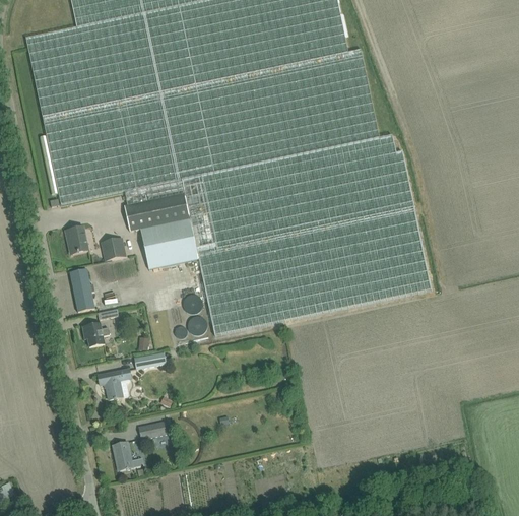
[(432,287),(402,152),(396,153),(393,142),(381,145),(360,48),(347,50),(336,0),(70,0),(76,25),(24,36),(60,203),(124,189),(126,204),(123,204),(129,230),(139,227),(148,268),(198,257),(214,333),(432,287)]
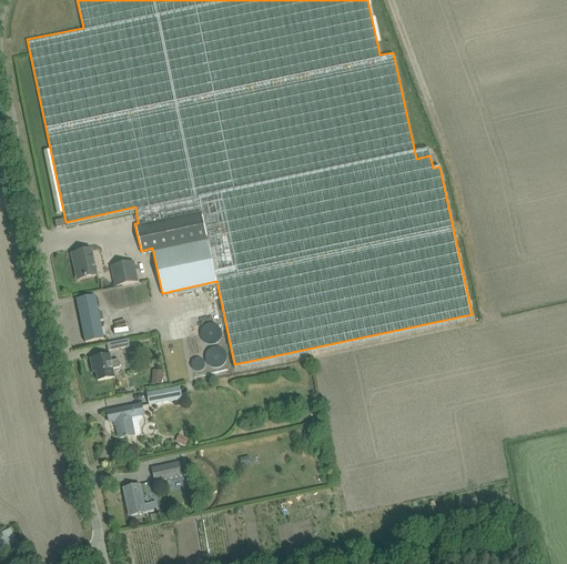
[(78,275),(95,272),(90,247),(70,250),(72,258),(74,257),(78,275)]
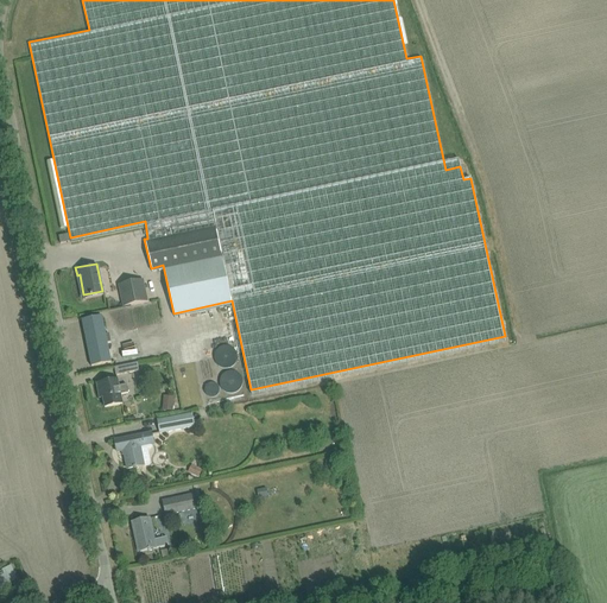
[(130,302),(146,298),(141,275),(125,279),(130,302)]
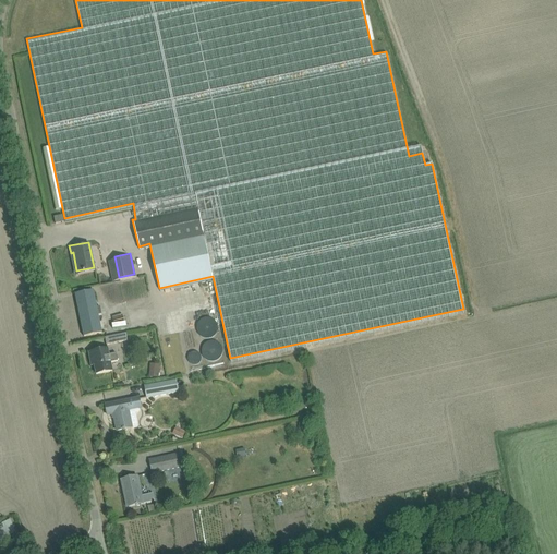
[(95,298),(101,297),(99,285),(74,290),(83,333),(103,329),(98,313),(101,312),(99,303),(97,304),(95,298)]
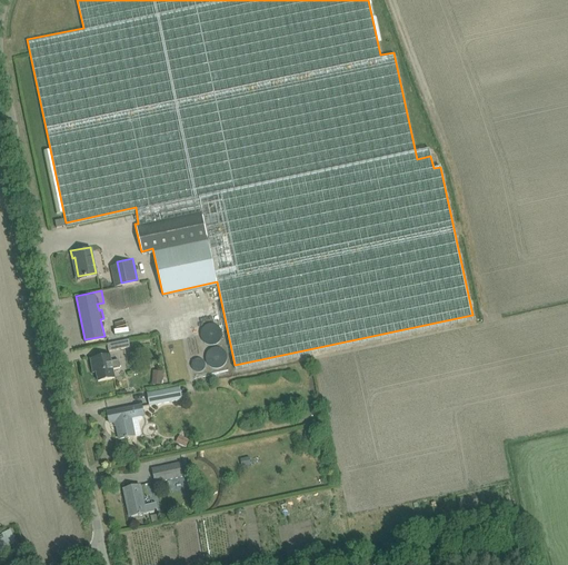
[(223,335),(217,321),(201,329),(209,343),(223,335)]
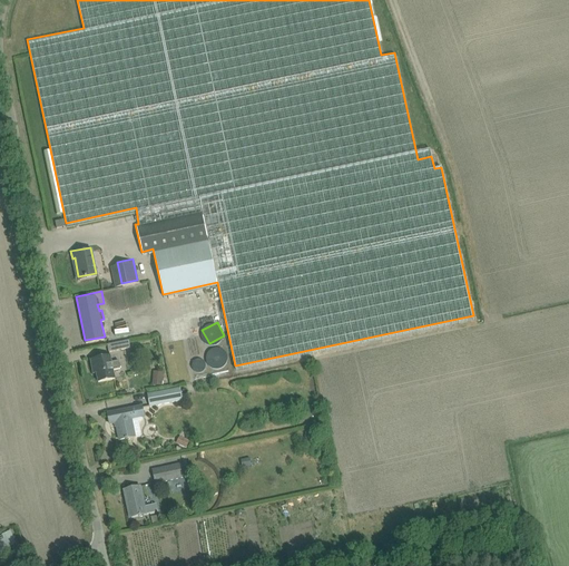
[(129,344),(128,337),(106,341),(108,349),(129,344)]
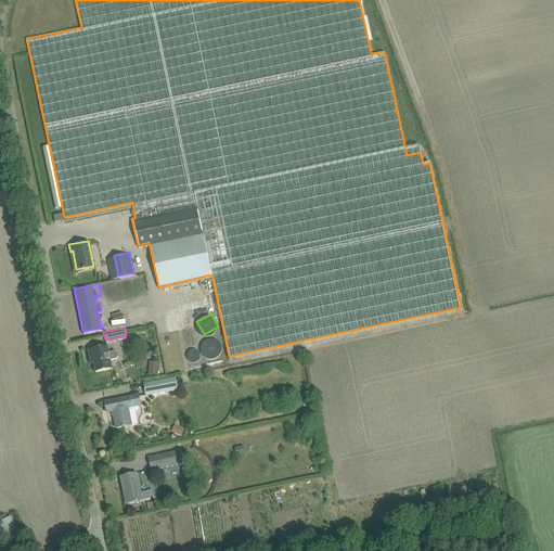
[(204,354),(222,351),(220,337),(203,340),(204,354)]
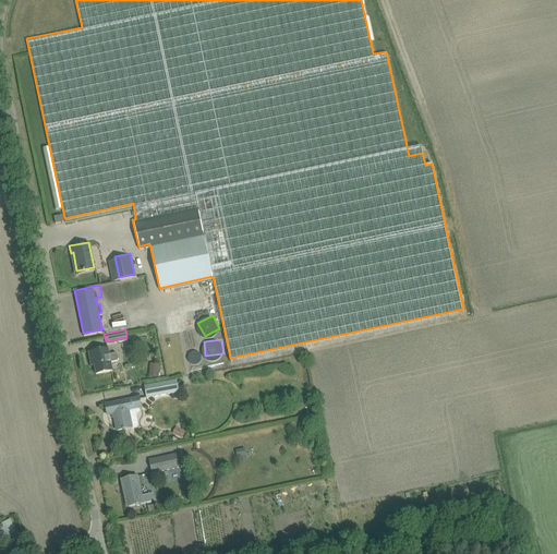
[(95,371),(111,368),(109,359),(117,358),(116,349),(108,351),(107,345),(87,349),(89,358),(93,357),(95,371)]
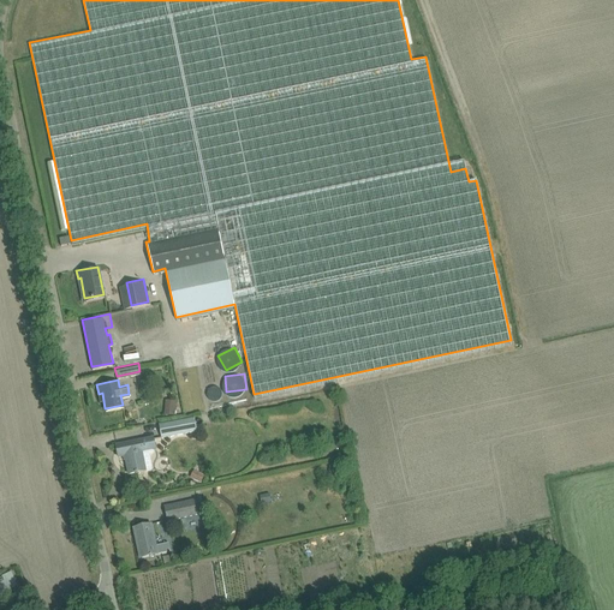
[(224,396),(221,384),(210,387),(213,398),(224,396)]
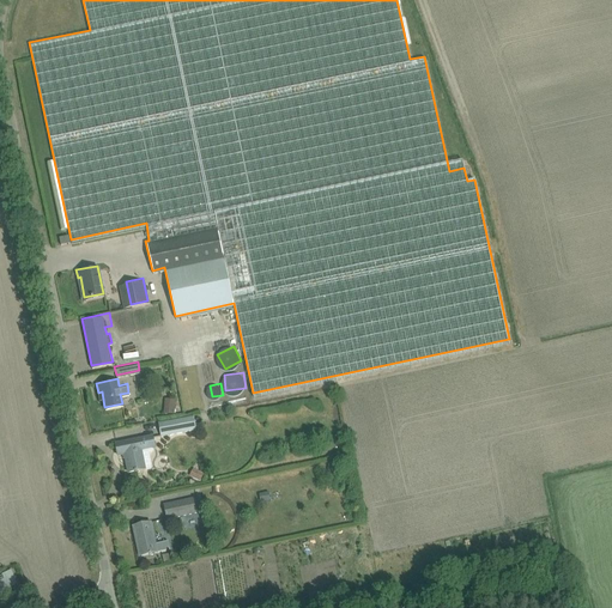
[(167,413),(177,413),(179,397),(168,397),(167,413)]
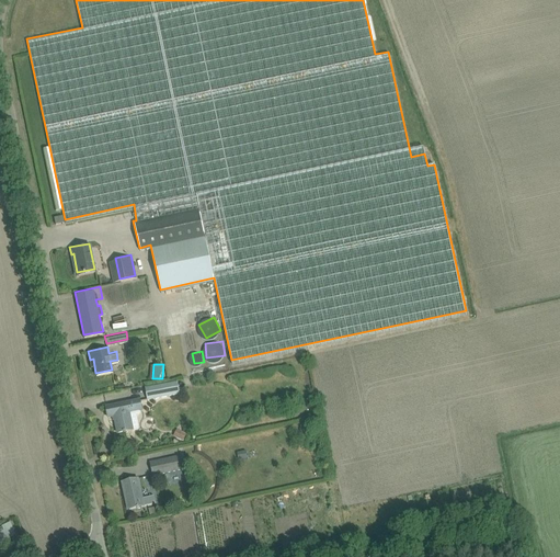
[(145,385),(147,397),(148,397),(179,390),(176,378),(145,385)]
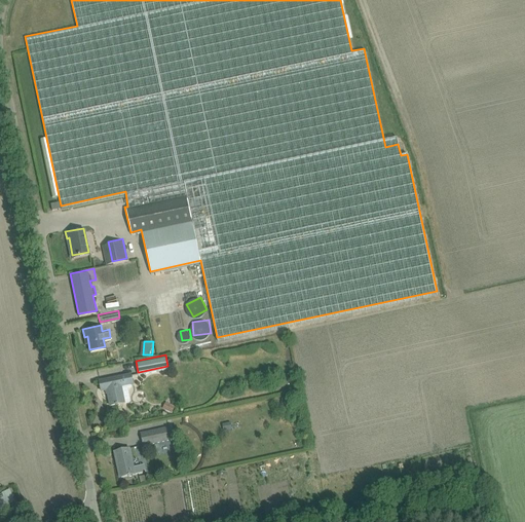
[(98,378),(100,387),(107,386),(108,389),(107,390),(109,403),(114,402),(117,402),(116,401),(128,399),(126,384),(130,384),(129,382),(133,381),(130,372),(98,378)]
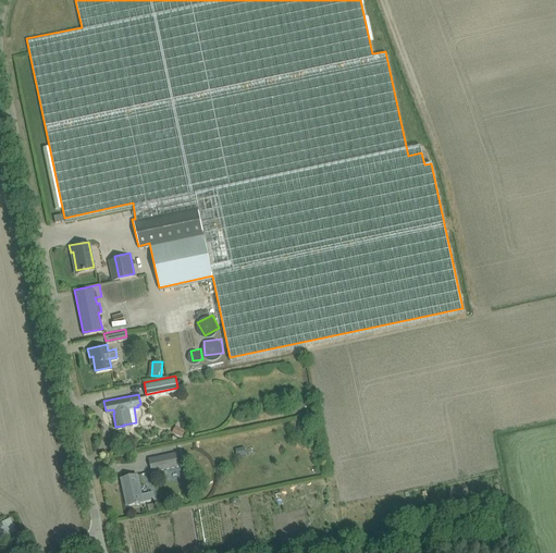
[(175,427),(177,437),(186,434),(184,425),(175,427)]
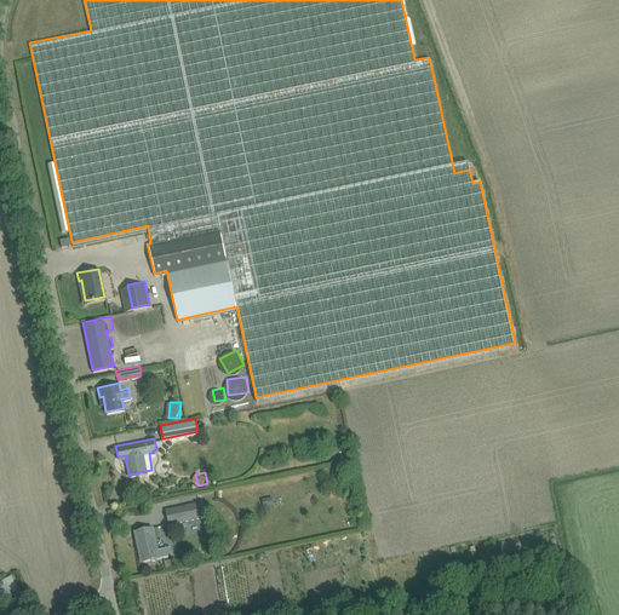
[(201,515),(198,499),(165,506),(167,522),(201,515)]
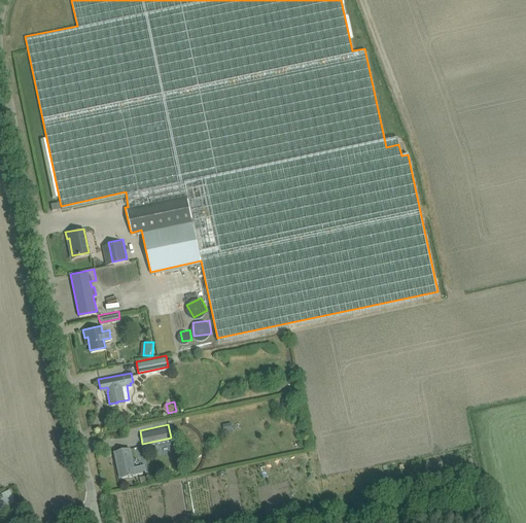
[(113,450),(115,461),(117,460),(120,475),(127,474),(127,475),(129,474),(145,469),(143,462),(133,464),(129,446),(113,450)]
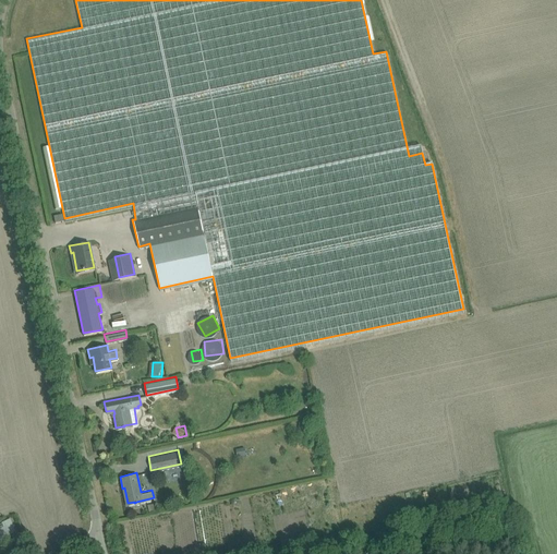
[(11,520),(0,526),(0,544),(0,539),(1,539),(0,538),(15,531),(11,520)]
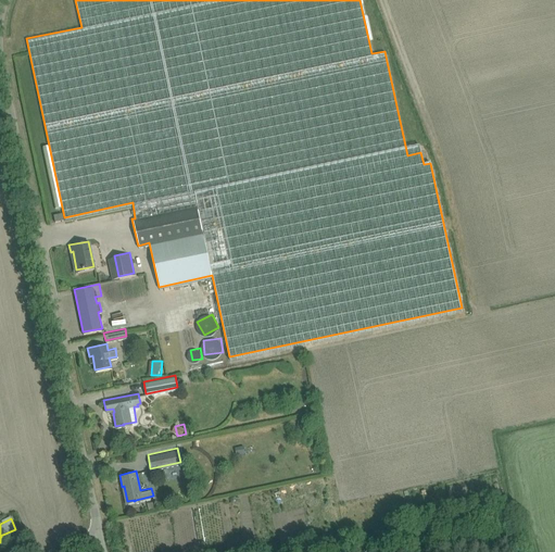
All buildings are outlined.
